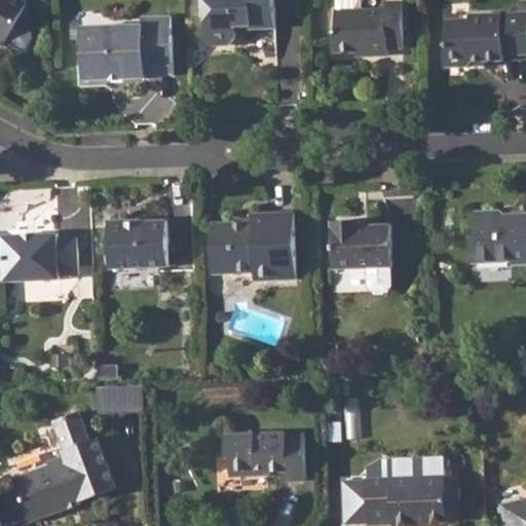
[(0,0),(0,42),(4,45),(5,43),(22,53),(28,51),(35,39),(34,33),(17,24),(28,5),(19,0),(0,0)]
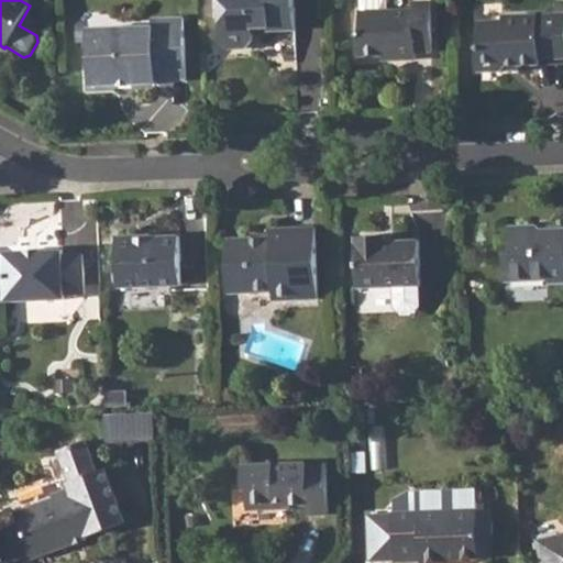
[(221,0),(223,41),(232,50),(249,48),(256,43),(256,29),(273,29),(272,32),(296,32),(294,0),(221,0)]
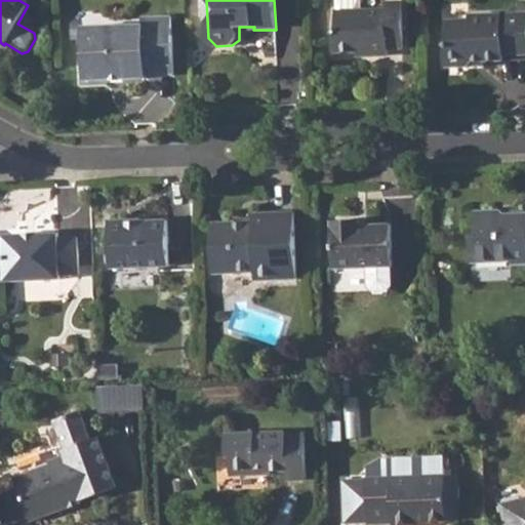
[(334,0),(336,30),(332,34),(333,51),(369,50),(369,56),(388,55),(388,48),(404,48),(401,0),(397,0),(384,1),(384,7),(358,7),(357,0),(334,0)]
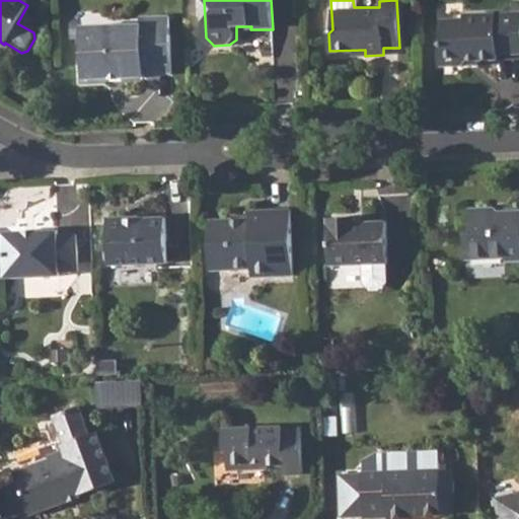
[(35,28),(44,10),(30,5),(22,22),(35,28)]
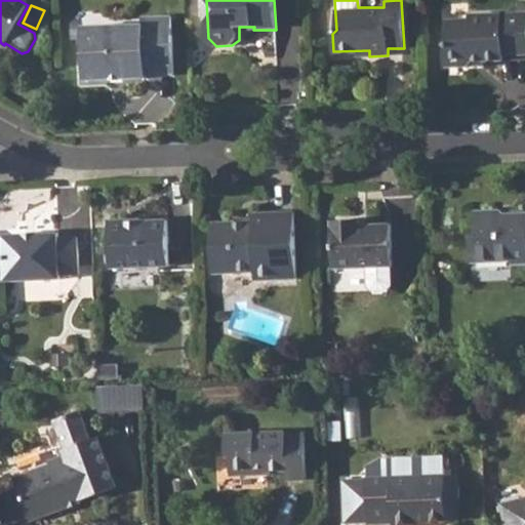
[(524,53),(524,12),(470,15),(470,22),(446,22),(447,45),(443,48),(445,67),(468,66),(473,61),(502,59),(502,54),(524,53)]
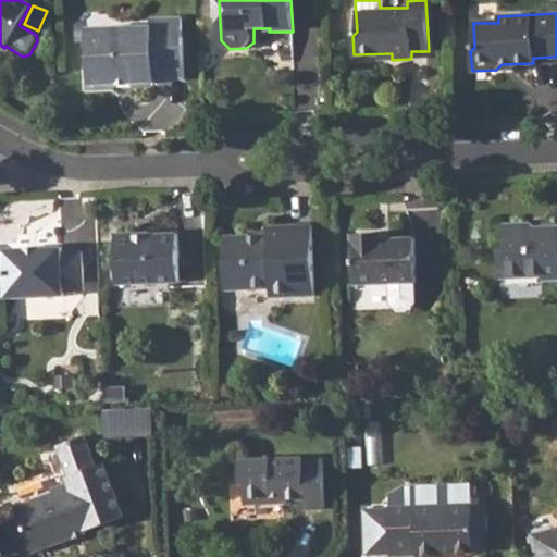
[(116,38),(89,40),(91,87),(155,86),(155,81),(185,79),(184,19),(152,19),(152,29),(116,31),(116,38)]
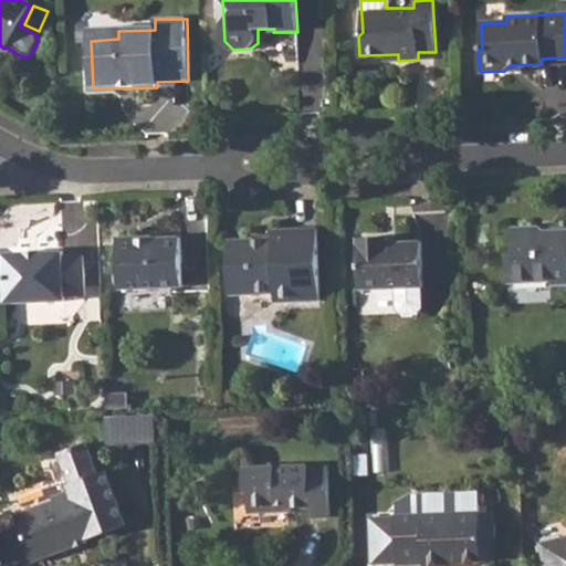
[(510,251),(504,251),(506,281),(549,279),(551,287),(565,285),(565,220),(565,231),(545,232),(537,226),(510,227),(510,251)]
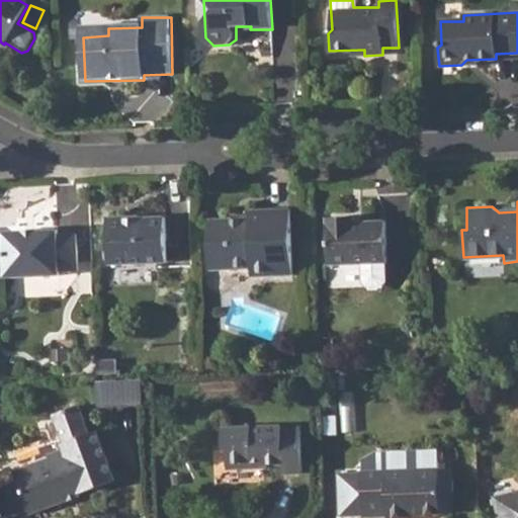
[(250,219),(208,221),(210,269),(251,268),(252,276),(293,275),(292,209),(250,211),(250,219)]
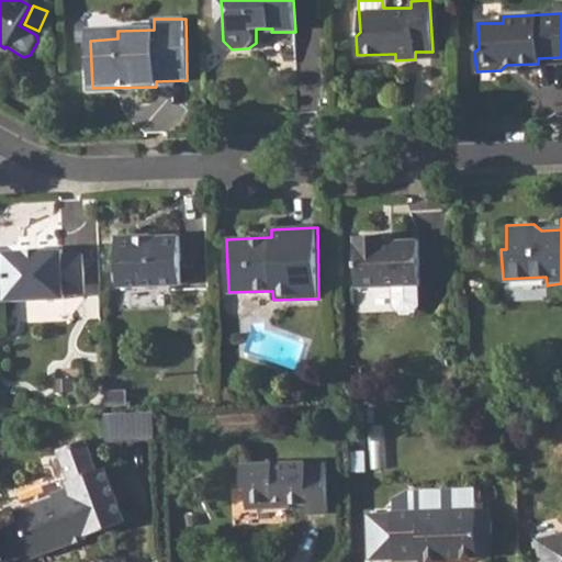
[(137,233),(116,234),(119,284),(181,282),(180,234),(148,235),(146,238),(144,238),(139,238),(137,233)]
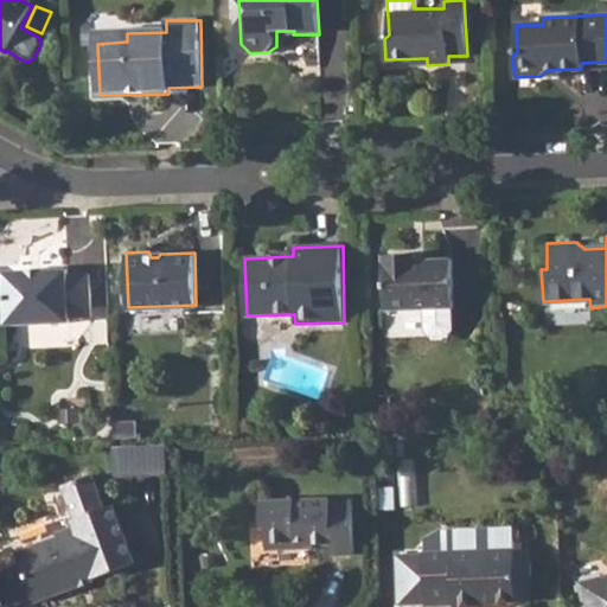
[(414,254),(382,255),(384,310),(423,307),(425,330),(429,334),(447,333),(451,328),(449,306),(452,306),(451,257),(427,257),(427,262),(414,262),(414,254)]
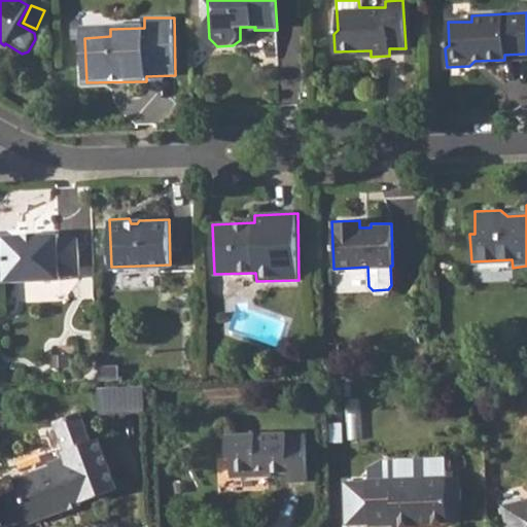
[(59,233),(4,235),(5,280),(61,278),(62,273),(78,273),(76,237),(59,237),(59,233)]
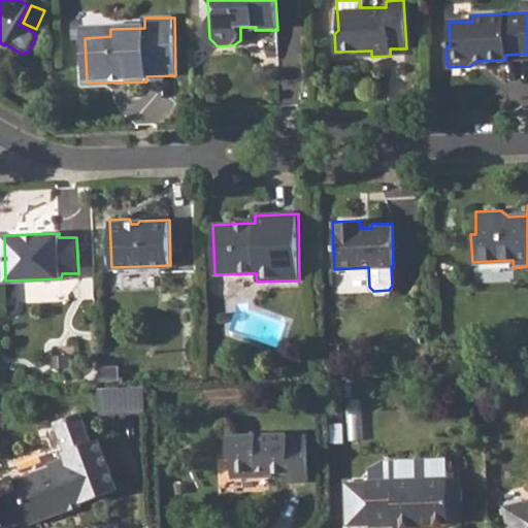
[(102,410),(145,411),(146,387),(103,386),(102,410)]
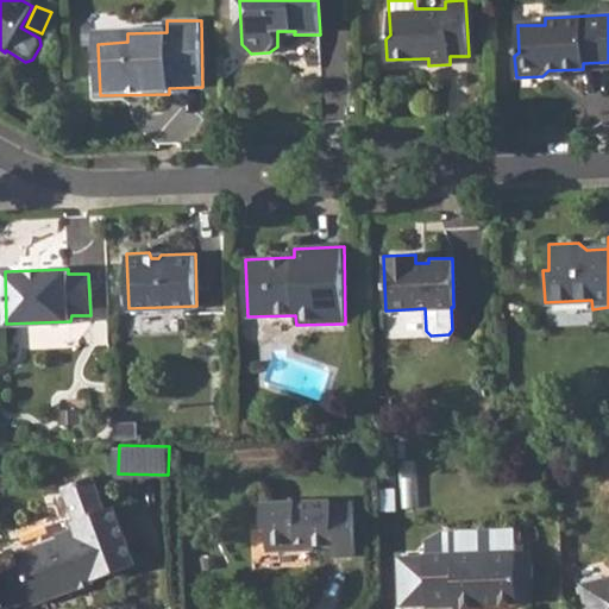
[(22,564),(0,571),(0,590),(5,606),(35,595),(36,601),(77,585),(76,582),(94,575),(95,577),(136,563),(115,506),(106,509),(95,475),(67,485),(79,519),(74,521),(76,527),(60,533),(61,537),(18,552),(22,564)]
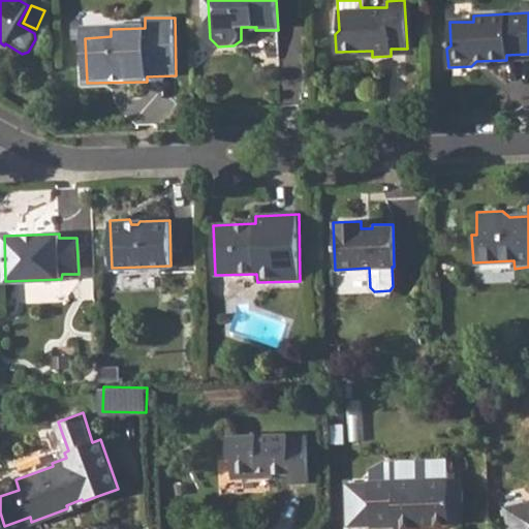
[(287,436),(226,437),(228,460),(231,460),(231,475),(255,474),(259,470),(270,470),(270,474),(288,474),(288,481),(309,481),(308,438),(288,438),(287,436)]
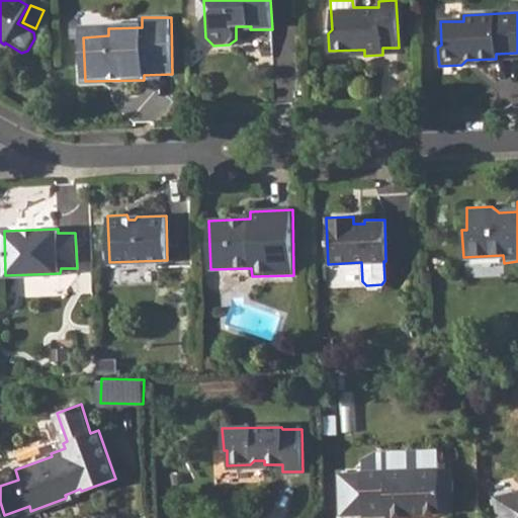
[(362,475),(338,475),(340,513),(363,512),(363,515),(385,515),(385,517),(408,517),(408,514),(440,513),(439,470),(362,471),(362,475)]
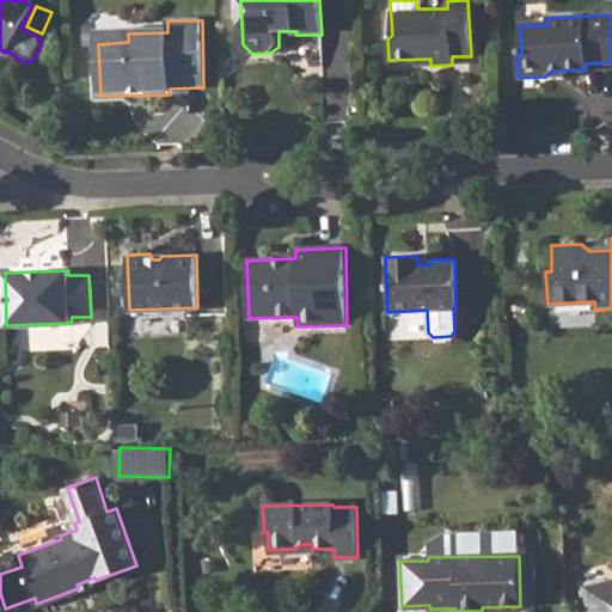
[(611,611),(611,579),(591,585),(588,588),(592,600),(593,607),(599,611),(611,611)]
